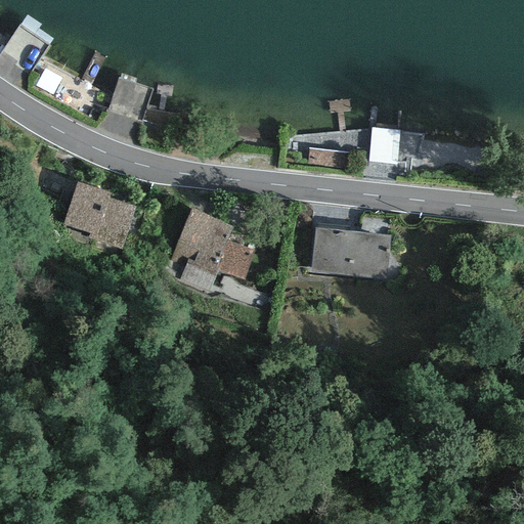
[(49,46),(19,25),(0,52),(0,62),(26,81),(49,46)]
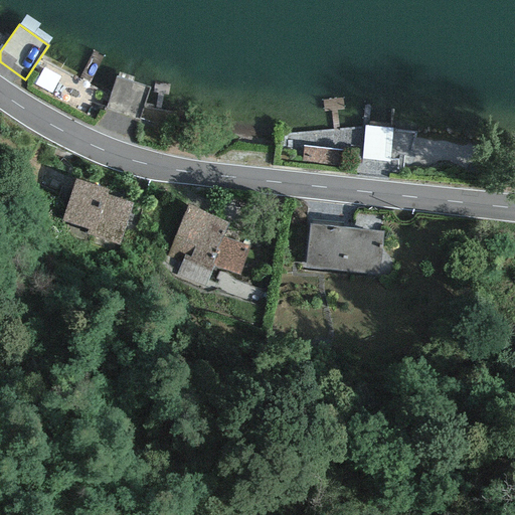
[(35,82),(88,106),(97,83),(45,60),(35,82)]
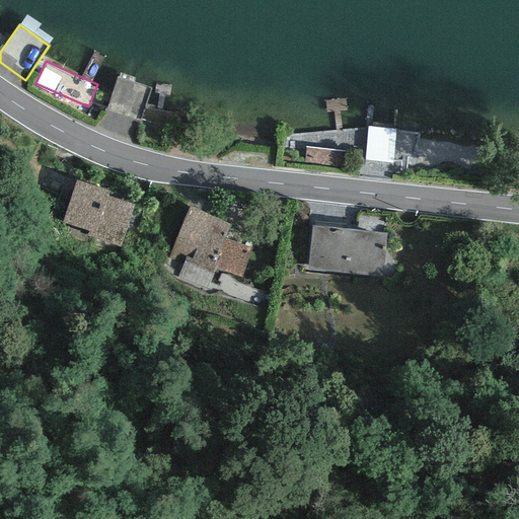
[(145,87),(117,78),(105,109),(135,120),(145,87)]
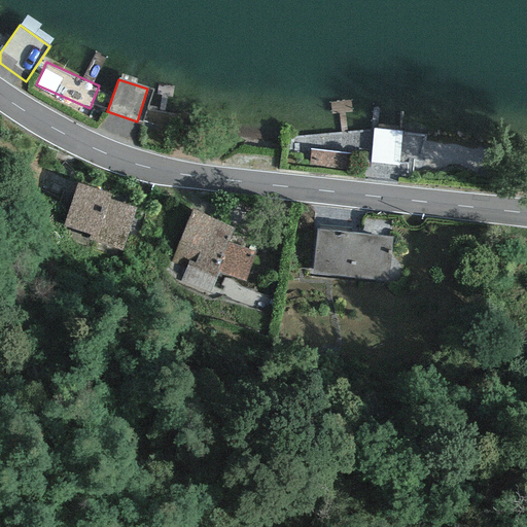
[(77,183),(63,226),(89,235),(99,238),(110,199),(111,196),(77,183)]
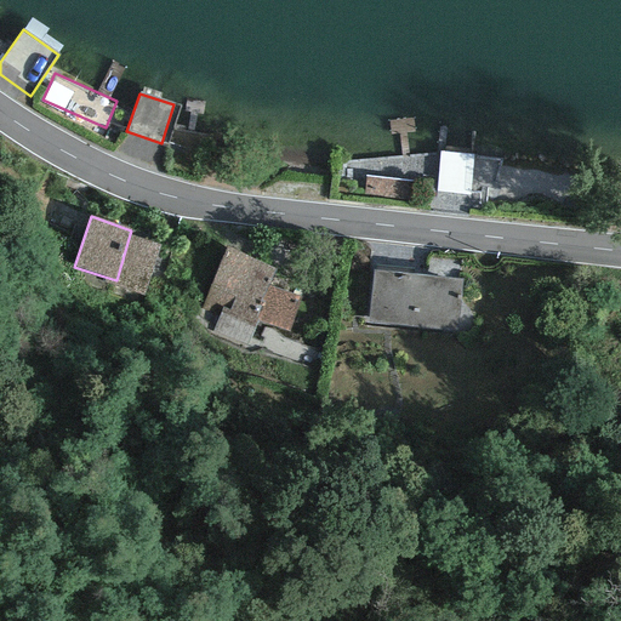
[(161,244),(130,234),(117,280),(104,277),(102,284),(144,298),(161,244)]
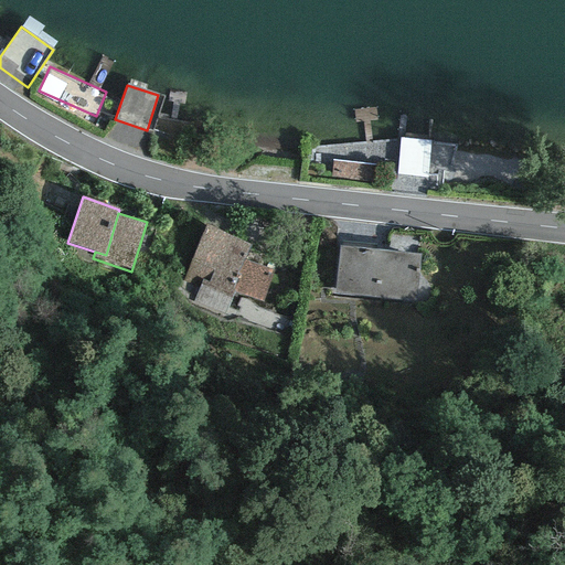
[(251,245),(206,225),(178,294),(225,313),(234,291),(263,301),(274,269),(245,259),(251,245)]
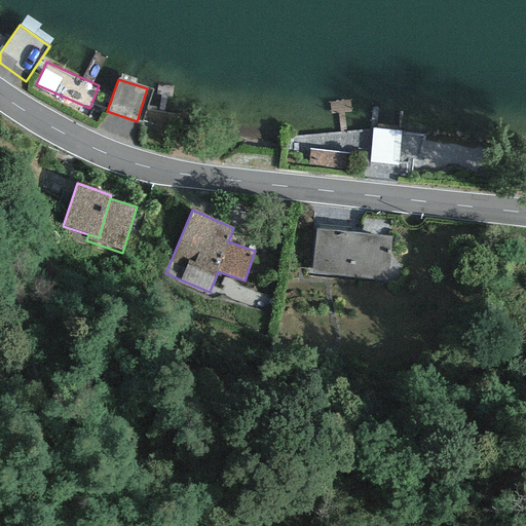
[(391,236),(315,229),(311,272),(387,280),(391,236)]
